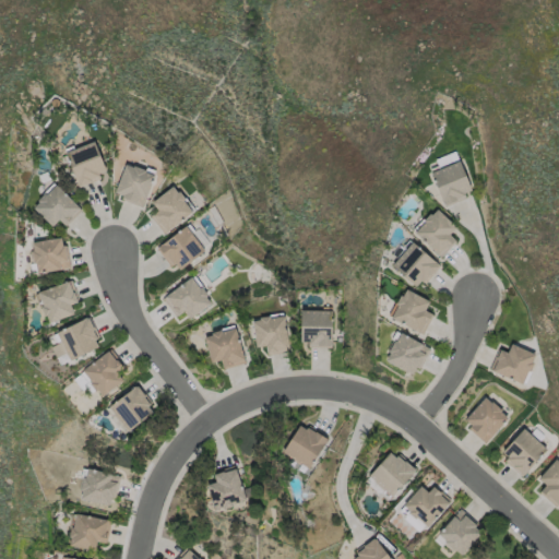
[(78,186),(66,151),(95,141),(107,175),(78,186)]
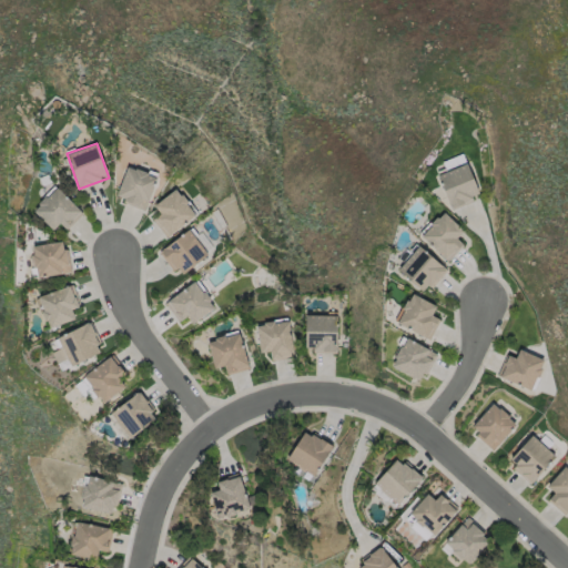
[(443,162),(464,154),(480,198),(450,209),(437,173),(446,170),(443,162)]
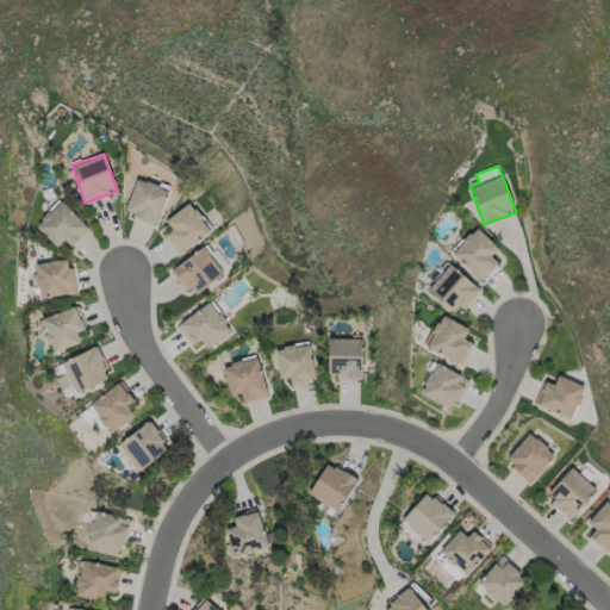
[(159,223),(125,213),(136,178),(168,187),(159,223)]
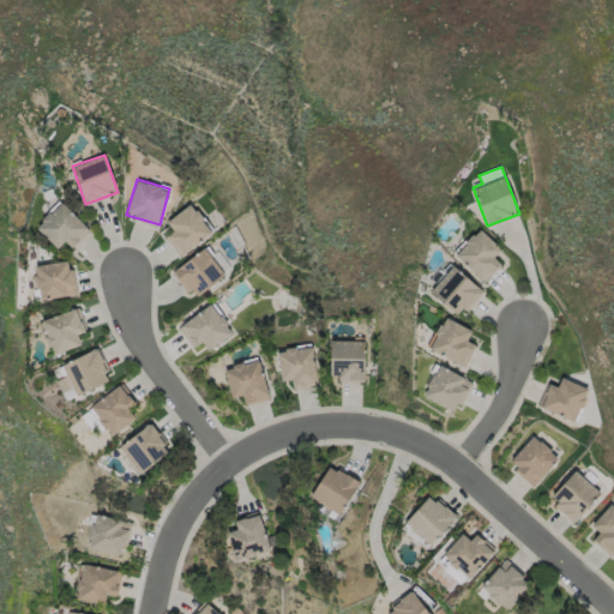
[(35,227),(61,202),(90,230),(73,248),(65,241),(58,250),(35,227)]
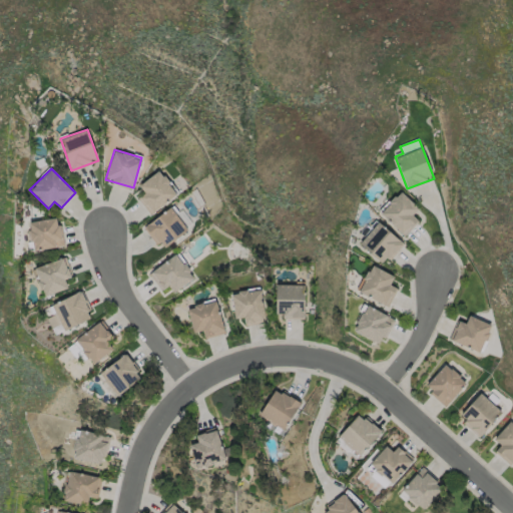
[(138,199),(145,193),(139,186),(159,170),(178,193),(151,215),(138,199)]
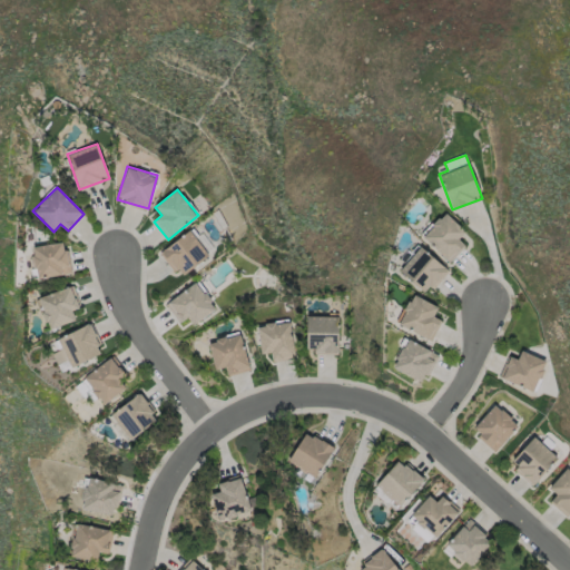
[(422,236),(444,213),(464,232),(458,238),(465,246),(449,263),(422,236)]
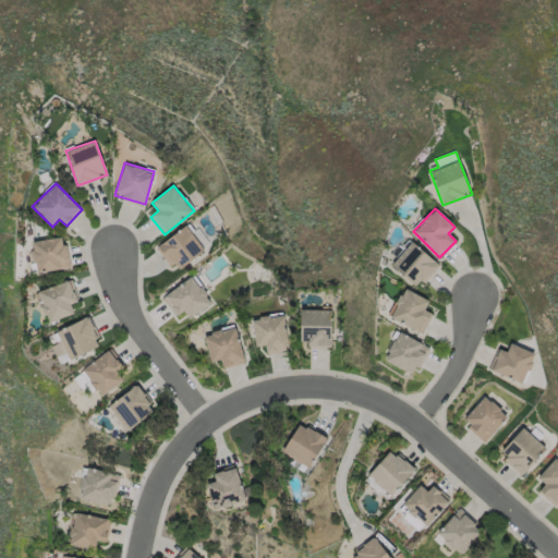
[(157,246),(186,225),(204,250),(174,271),(157,246)]
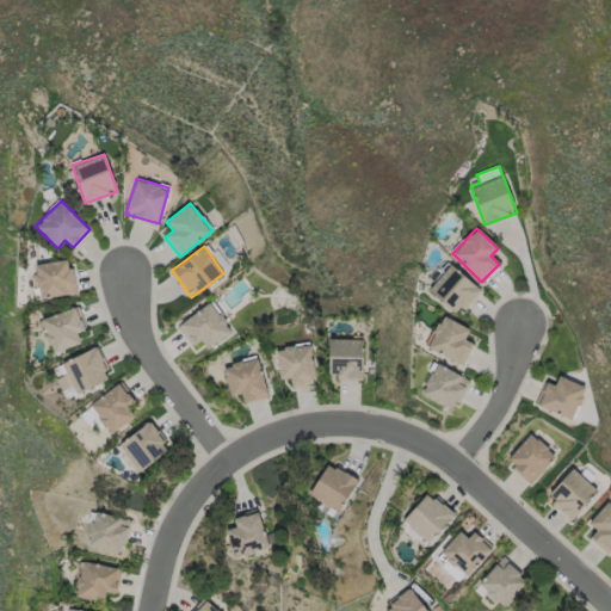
[(76,294),(36,300),(32,265),(72,259),(76,294)]
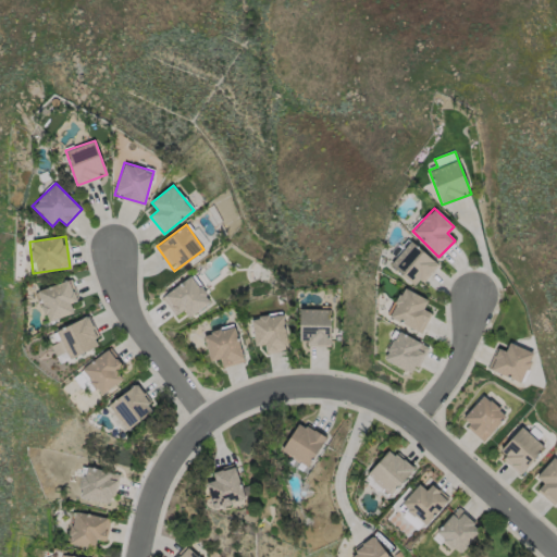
[(418,288),(390,265),(410,240),(438,264),(418,288)]
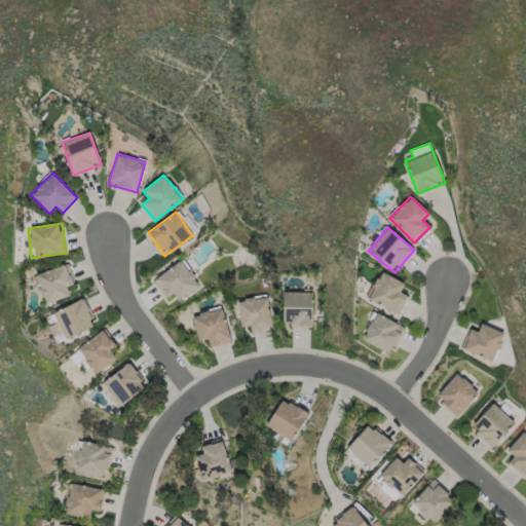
[(199,285),(172,304),(154,279),(182,259),(199,285)]
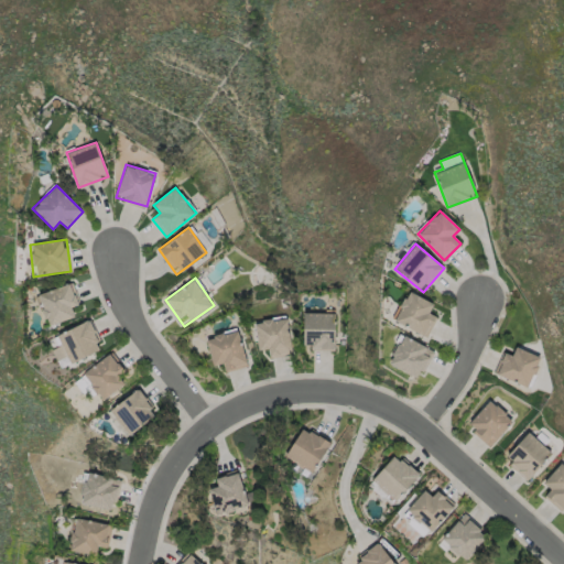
[(76,317),(46,326),(38,294),(72,284),(78,306),(73,307),(76,317)]
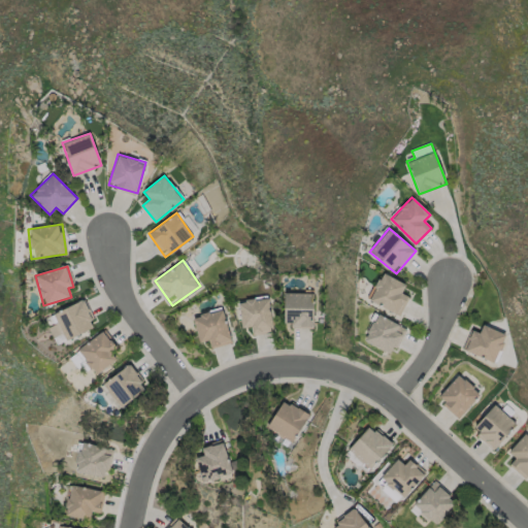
[(369,301),(382,273),(406,284),(402,293),(408,296),(400,315),(369,301)]
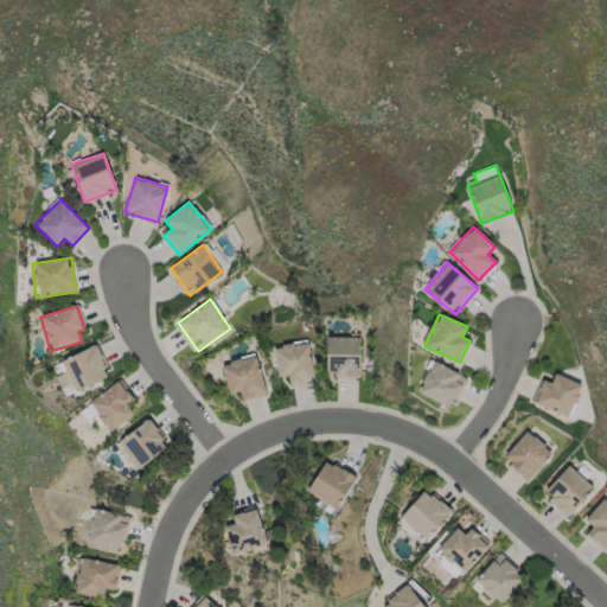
[(360,337),(360,377),(327,377),(327,337),(360,337)]
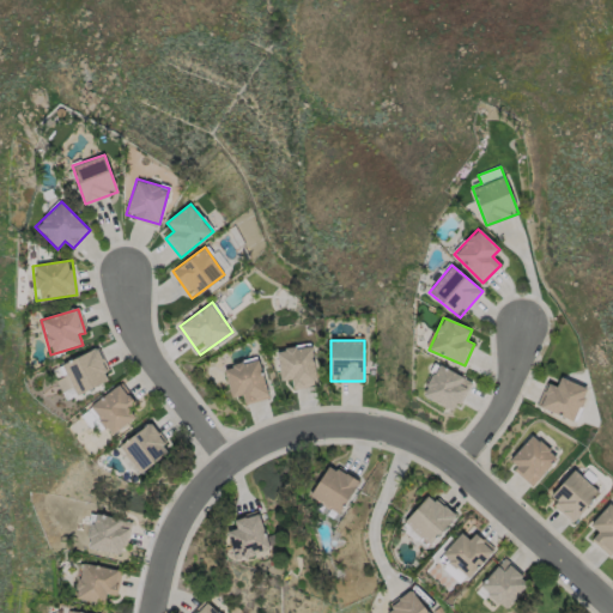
[(315,388),(291,388),(291,382),(279,382),(278,347),(314,346),(315,388)]
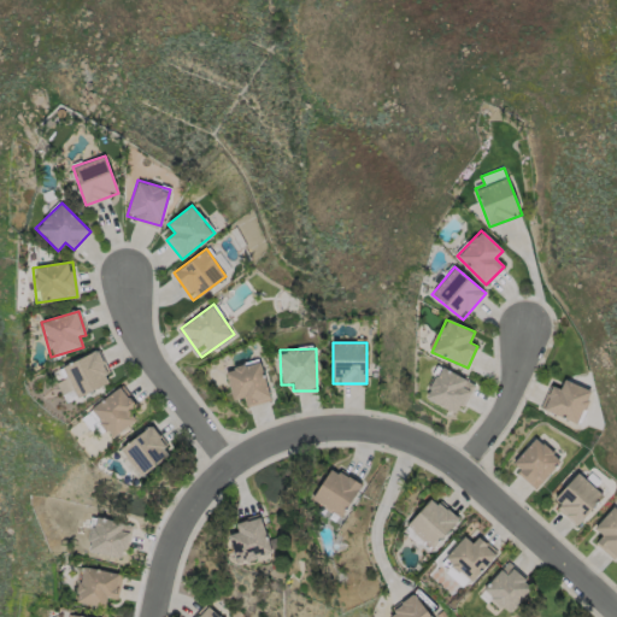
[(77,399),(62,368),(97,351),(112,382),(77,399)]
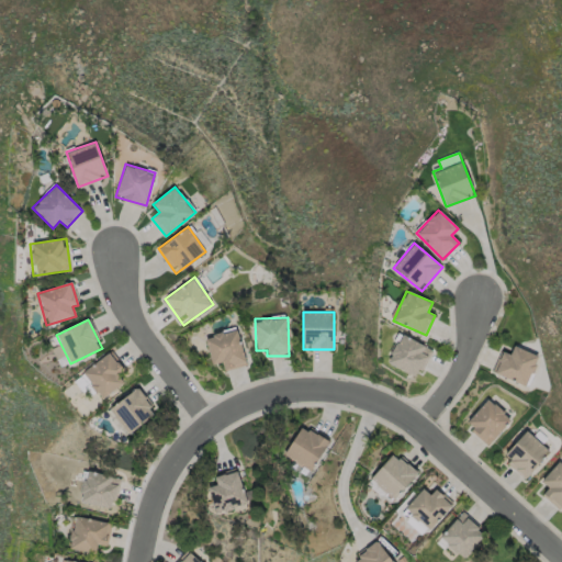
[(238,328),(245,367),(224,370),(223,364),(211,367),(204,335),(238,328)]
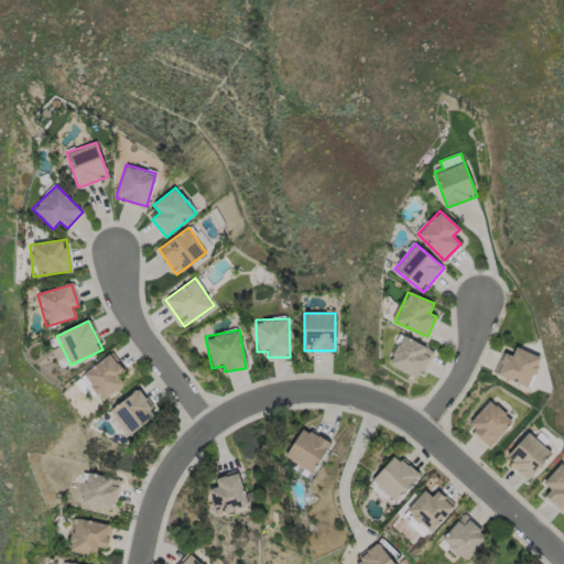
[(388,365),(400,335),(433,349),(421,379),(388,365)]
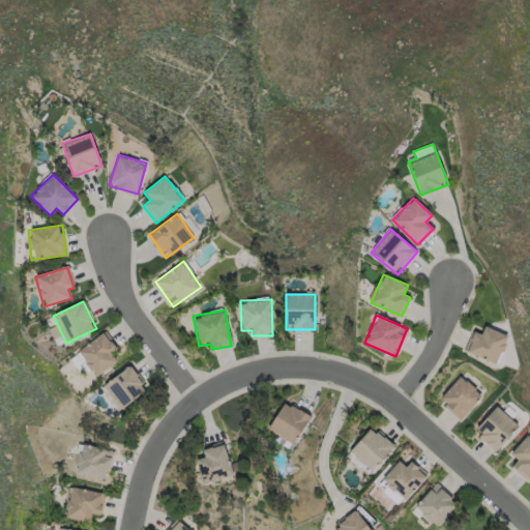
[(480,334),(486,325),(508,336),(495,365),(465,351),(474,331),(480,334)]
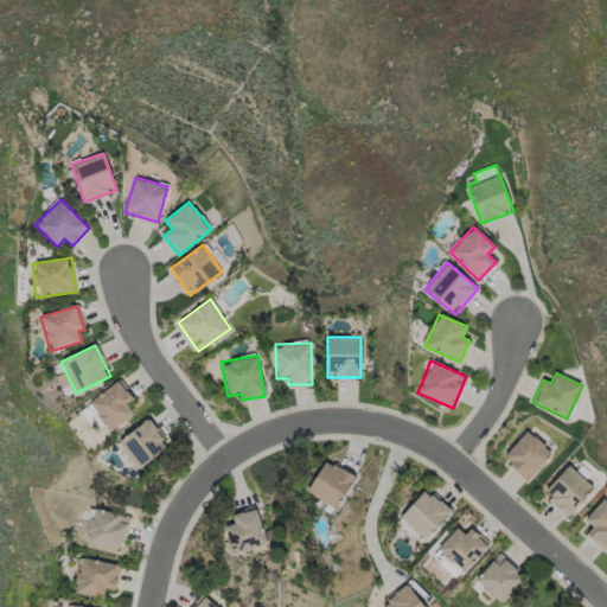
[(134,414),(109,432),(89,402),(120,381),(133,400),(126,404),(134,414)]
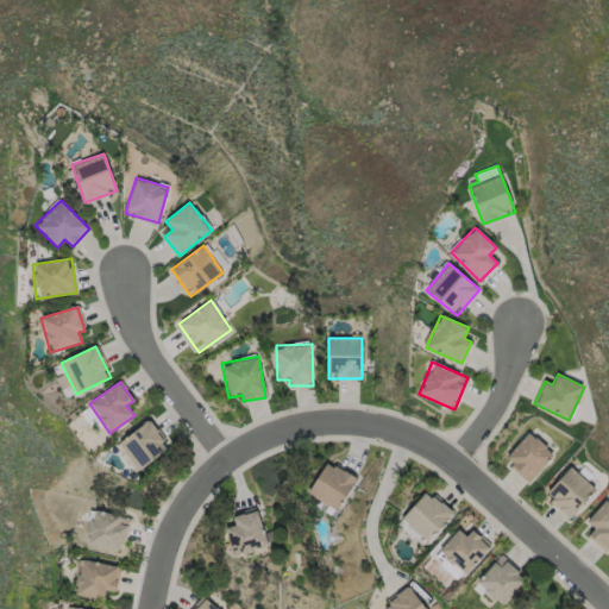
[(117,444),(150,420),(169,447),(137,471),(117,444)]
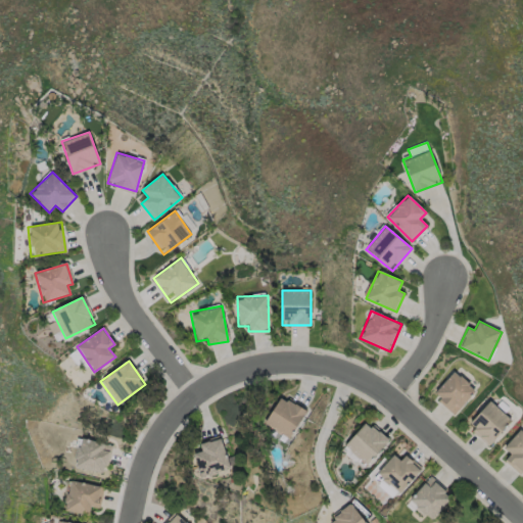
[(455,414),(432,394),(455,370),(476,390),(455,414)]
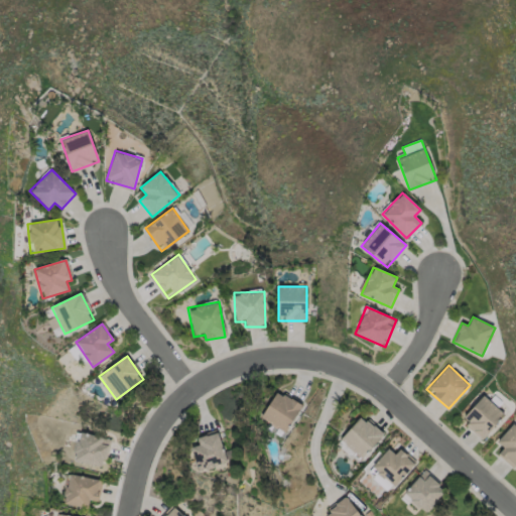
[(288,432),(261,418),(276,390),(303,404),(288,432)]
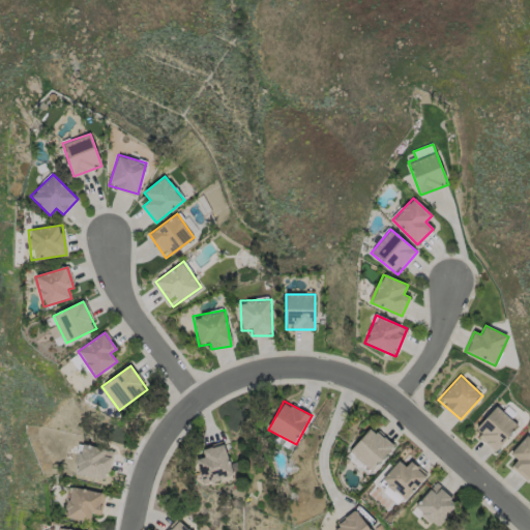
[(519,427),(495,452),(472,432),(497,406),(519,427)]
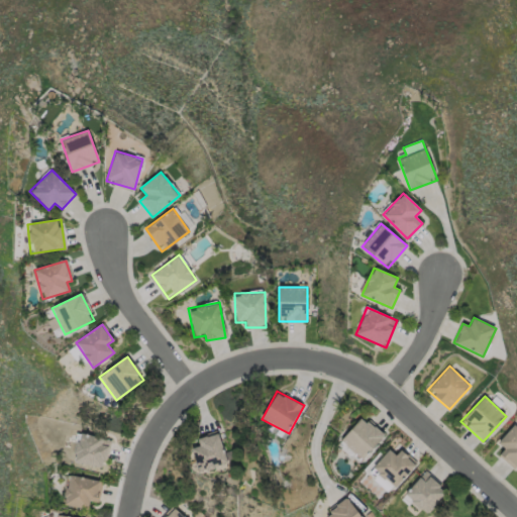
[(385,436),(358,462),(337,442),(364,415),(385,436)]
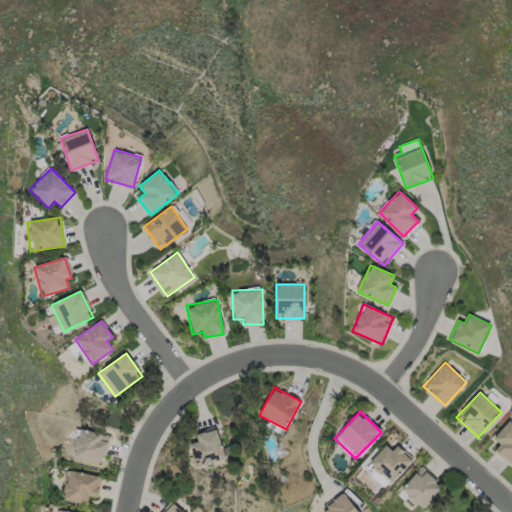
[(493,438),(509,419),(511,421),(511,461),(510,464),(494,451),(500,444),(493,438)]
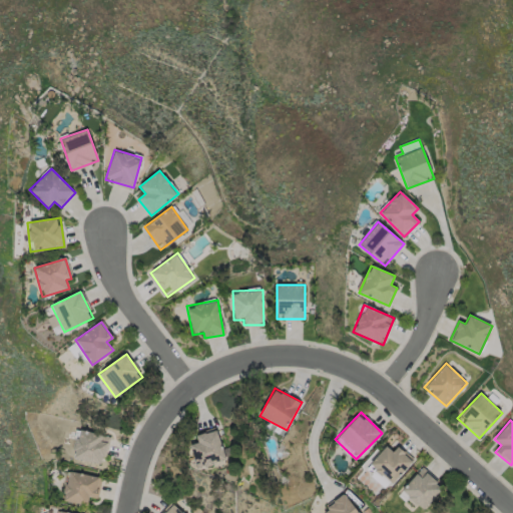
[(216,429),(225,458),(197,467),(188,438),(216,429)]
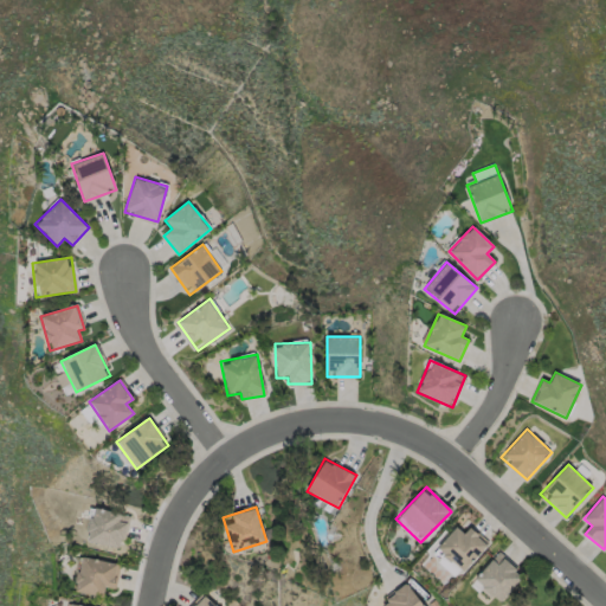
[(128,514),(123,548),(86,542),(91,508),(128,514)]
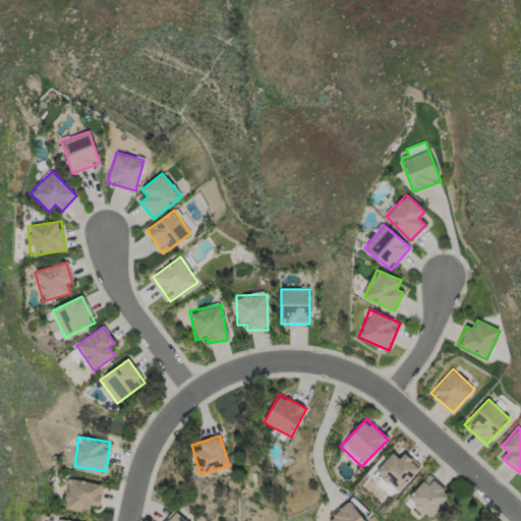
[(399,459),(403,454),(417,463),(397,497),(378,484),(383,477),(377,474),(390,453),(399,459)]
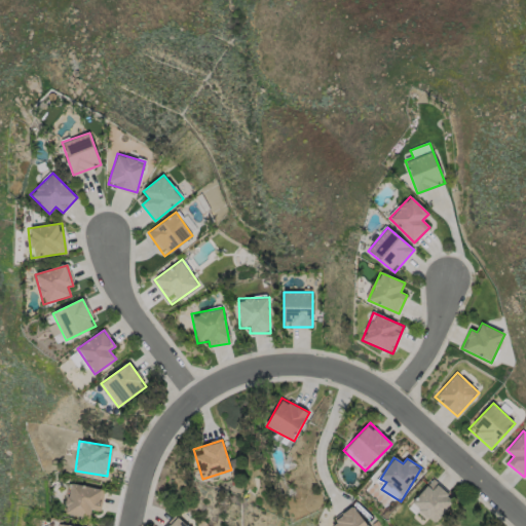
[(411,505),(429,480),(452,496),(434,522),(411,505)]
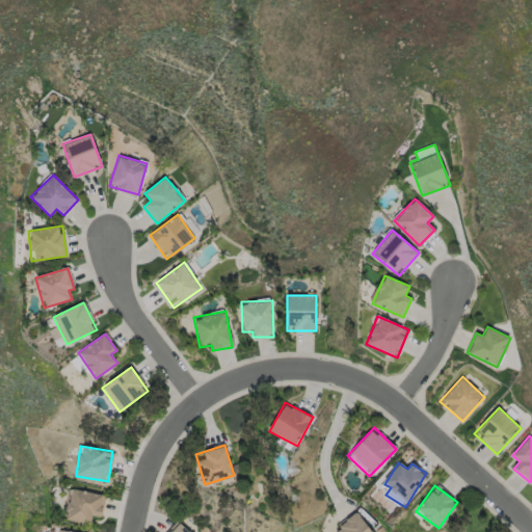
[(102,516),(92,514),(90,524),(65,520),(71,489),(105,496),(102,516)]
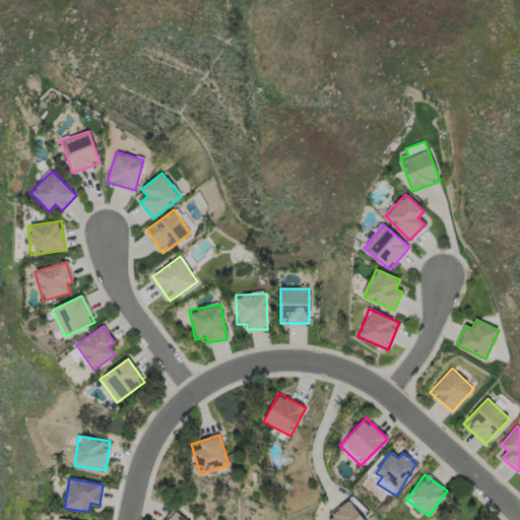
[(364,519),(326,519),(325,518),(348,500),(364,519)]
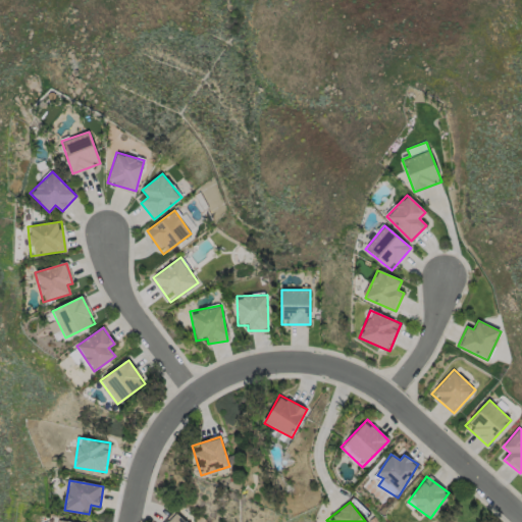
[(186,521),(165,521),(175,512),(186,521)]
